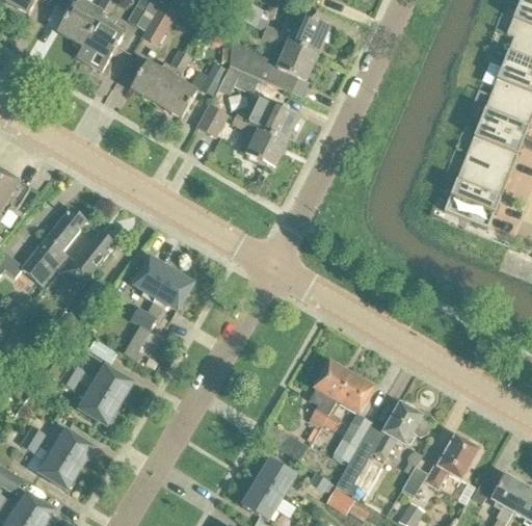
[(5,0),(28,14),(35,0),(5,0)]
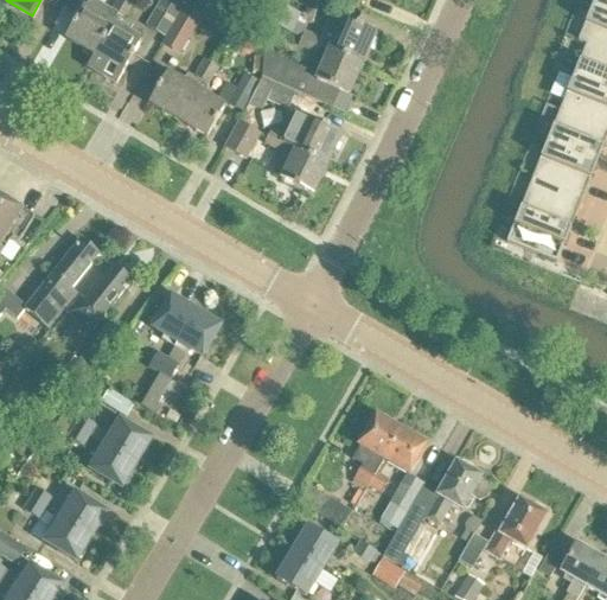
[(65,34),(94,51),(116,13),(123,17),(128,7),(115,0),(110,8),(104,6),(98,14),(82,5),(65,34)]
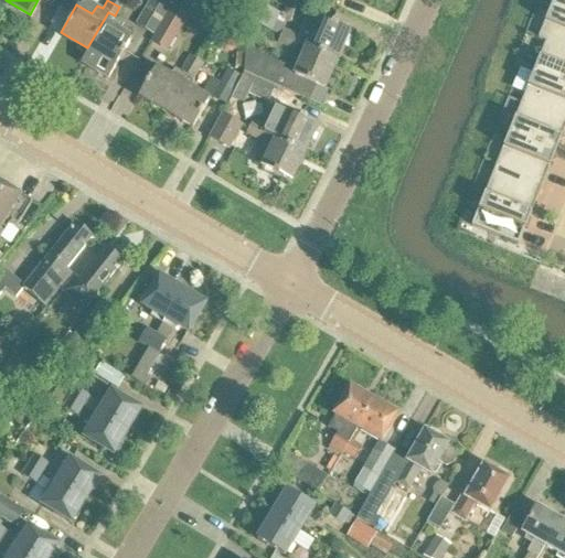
[(147,0),(135,21),(153,32),(171,1),(169,0),(147,0)]
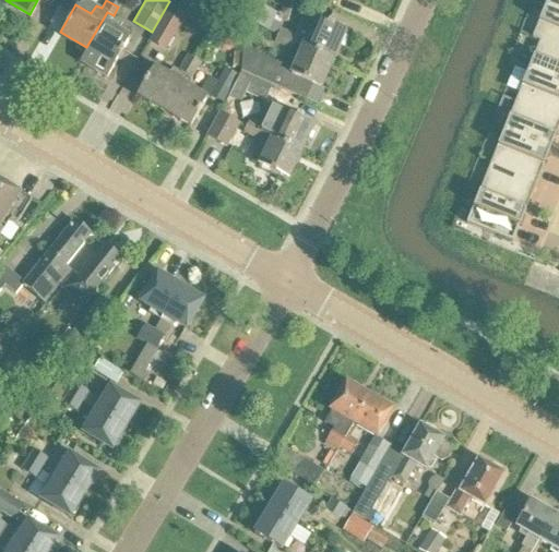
[(170,0),(162,15),(177,24),(191,0),(170,0)]
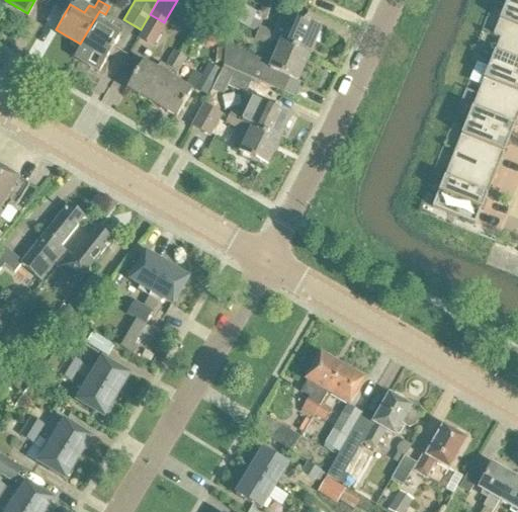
[(248,25),(255,10),(232,0),(225,15),(248,25)]
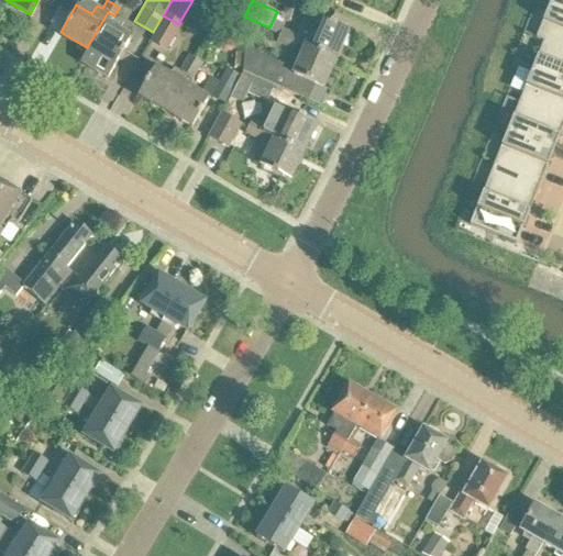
[(562,10),(562,0),(550,0),(548,4),(562,10)]
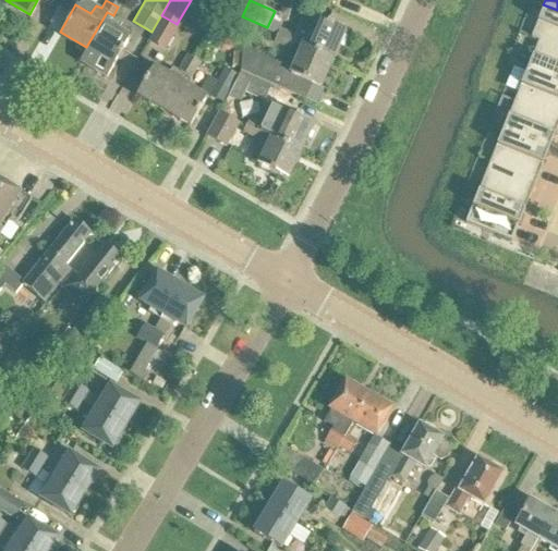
[(557,10),(543,4),(531,35),(537,38),(557,46),(557,10)]
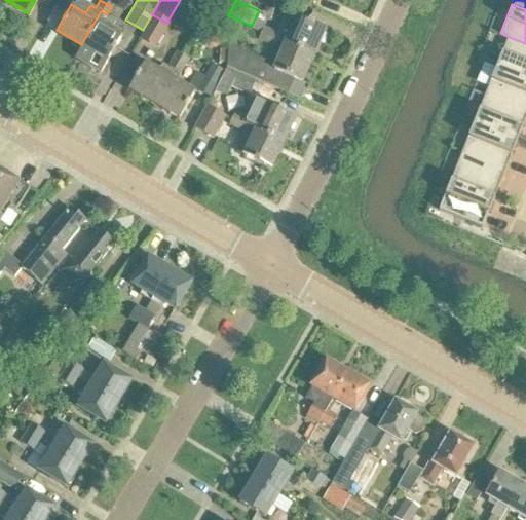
[(279,32),(277,38),(285,41),(285,42),(312,53),(325,26),(288,10),(282,24),(283,24),(279,31),(279,32)]
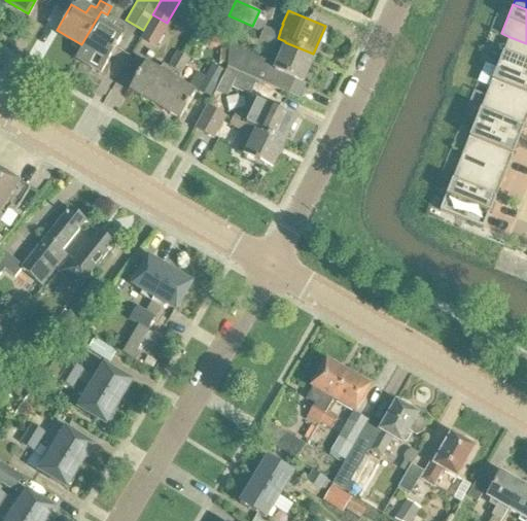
[(101,11),(81,44),(75,56),(101,70),(121,34),(110,27),(115,19),(107,14),(101,11)]
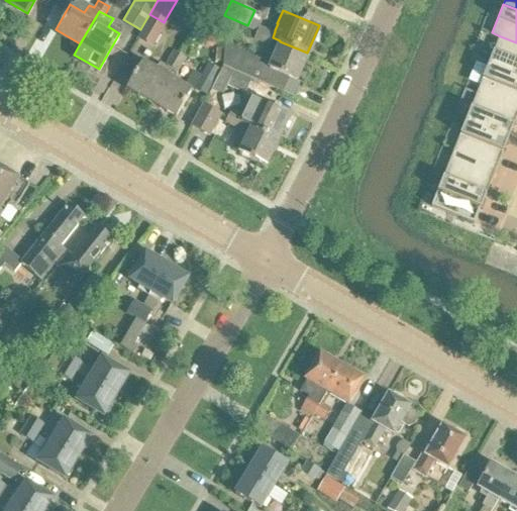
[(217,27),(218,18),(208,16),(206,25),(217,27)]
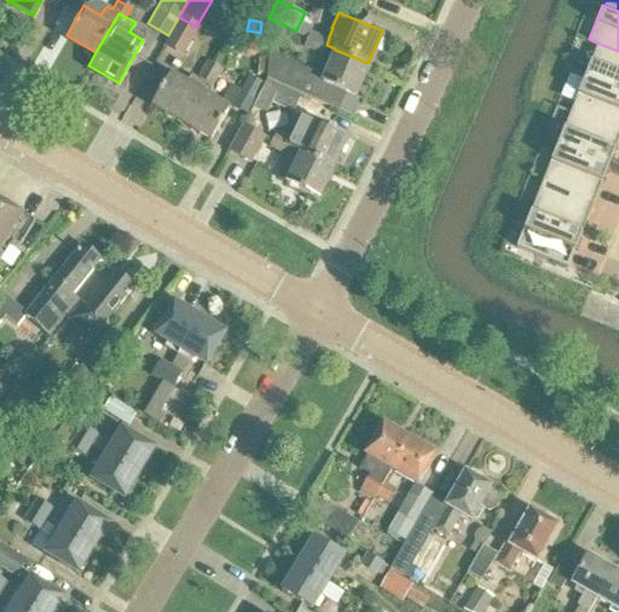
[(304,42),(313,47),(319,33),(310,28),(304,42)]
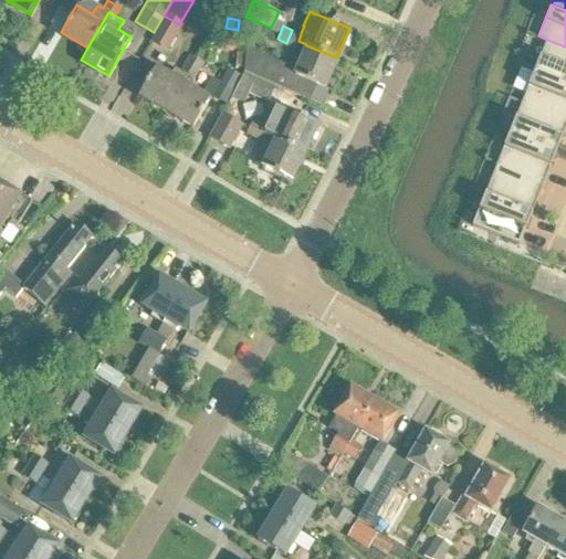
[(292,30),(286,43),(295,46),(301,34),(301,33),(292,30)]
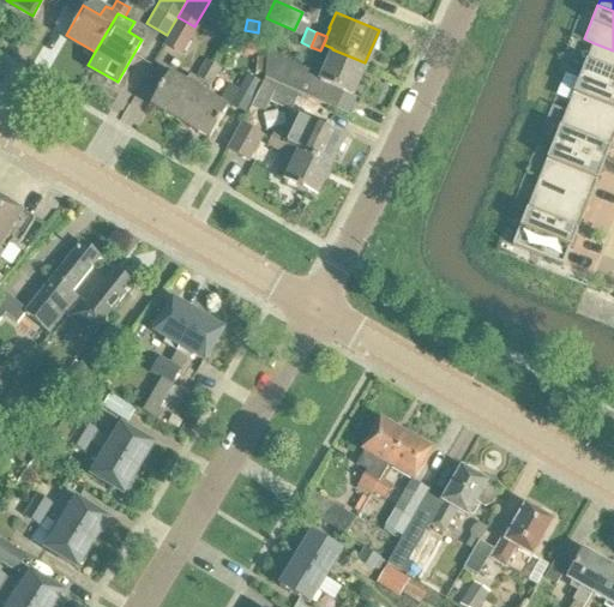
[(613,88),(613,50),(591,42),(579,74),(613,88)]
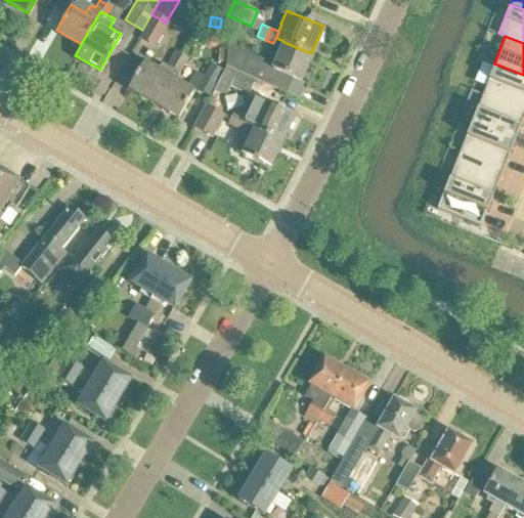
[(311,53),(284,42),(274,62),(227,42),(225,63),(281,88),(288,74),(300,79),(311,53)]
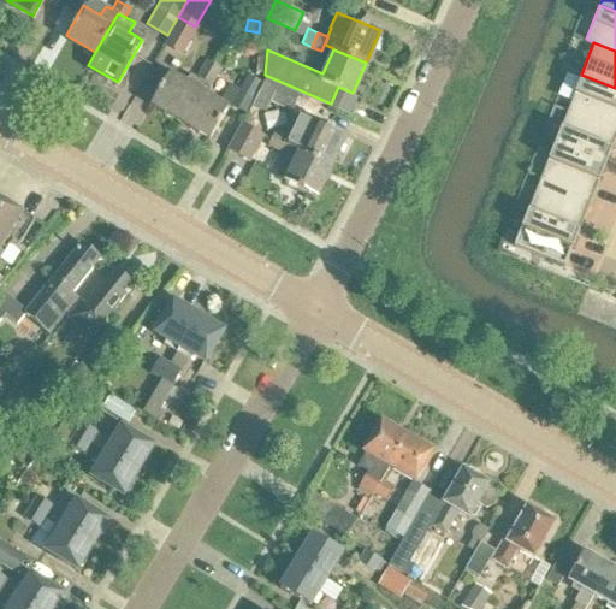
[(207,58),(202,66),(215,75),(220,65),(207,58)]
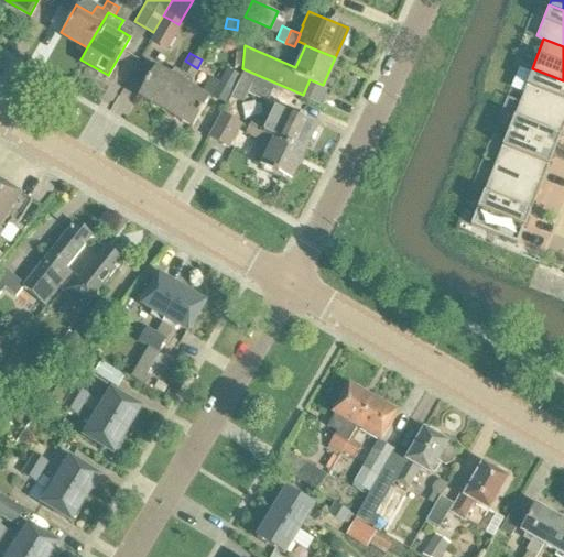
[(138,93),(165,108),(182,80),(186,73),(192,76),(197,68),(185,61),(180,68),(174,65),(169,74),(154,65),(138,93)]
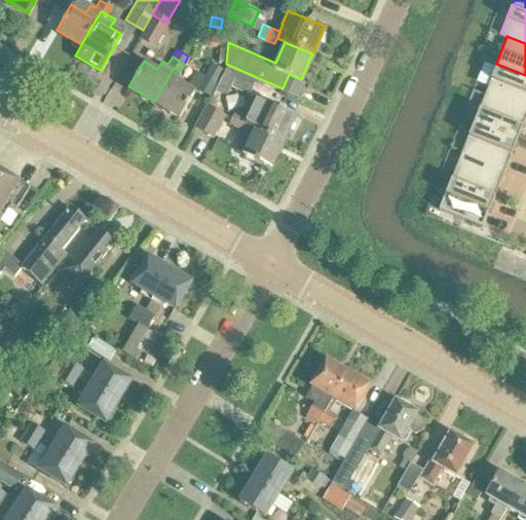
[(525,108),(525,75),(496,64),(485,93),(525,108)]
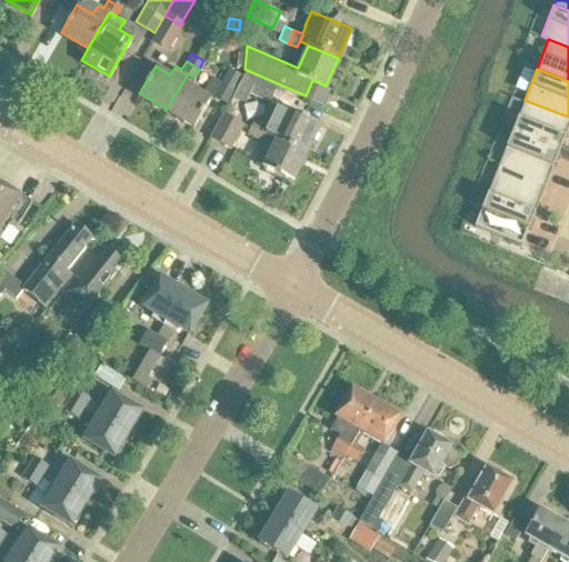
[(269,99),(275,86),(245,72),(238,84),(269,99)]
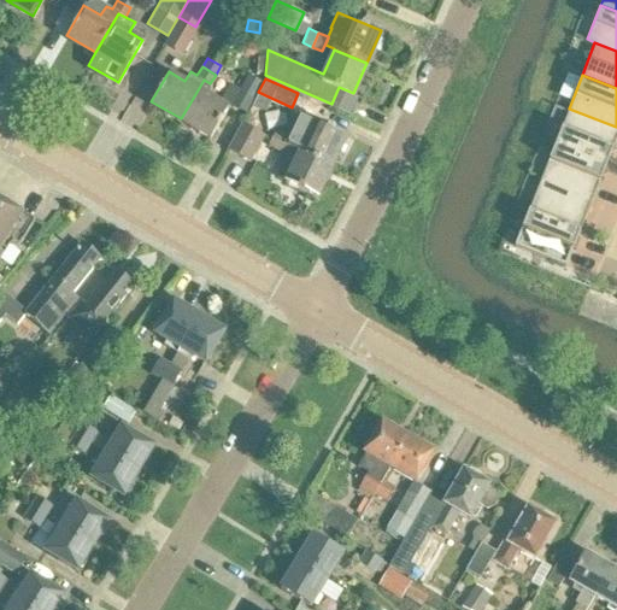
[(231,103),(246,111),(259,88),(245,80),(231,103)]
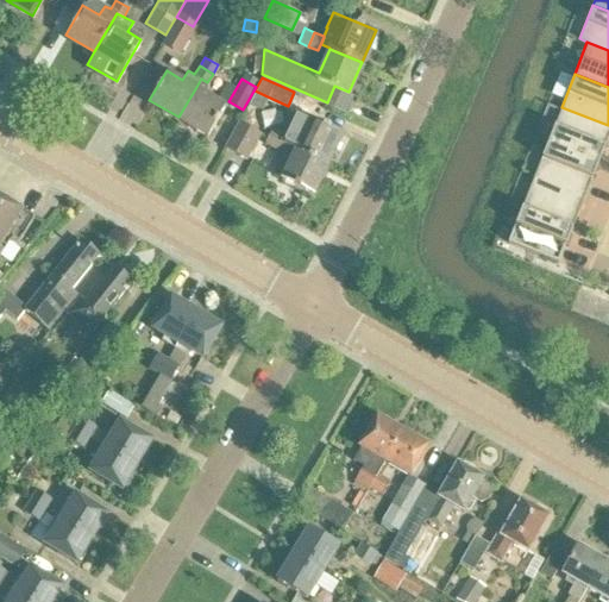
[(196,87),(179,117),(207,135),(225,105),(196,87)]
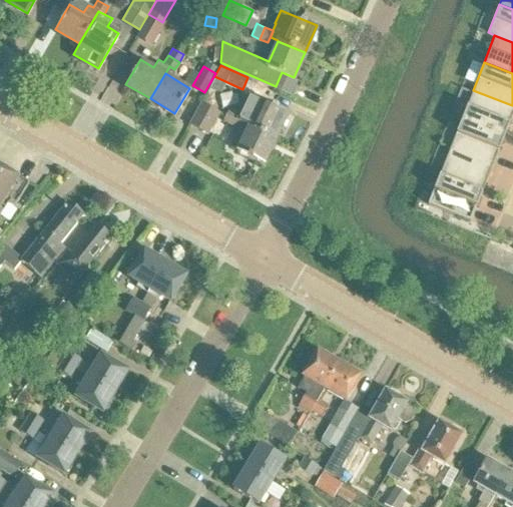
[(504,135),(512,111),(512,105),(473,90),(466,105),(461,118),(504,135)]
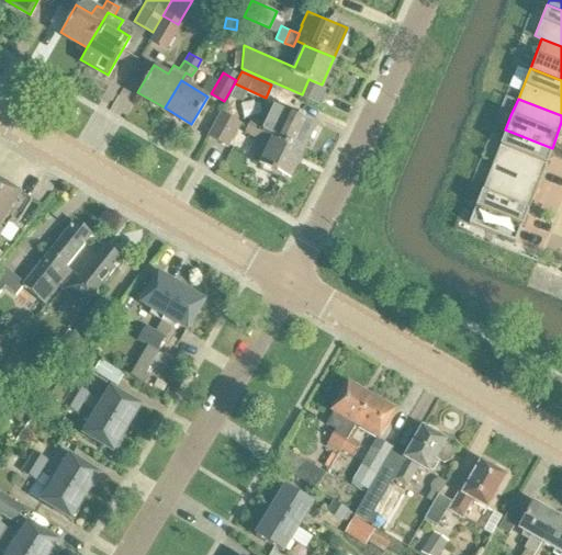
[(274,102),(263,124),(268,126),(265,132),(273,136),(272,137),(302,150),(315,122),(274,102)]
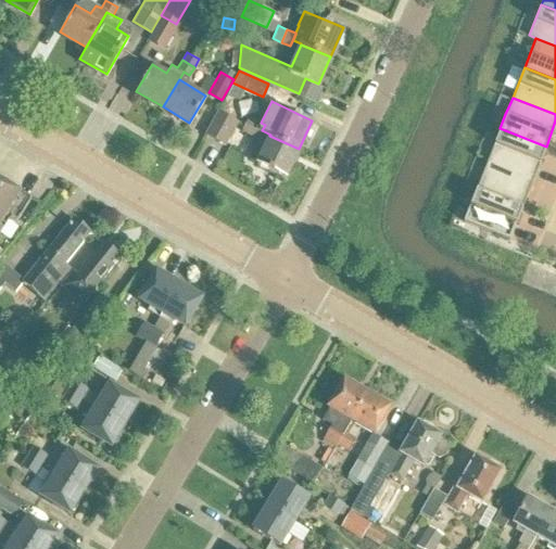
[(206,131),(225,142),(238,119),(218,109),(206,131)]
